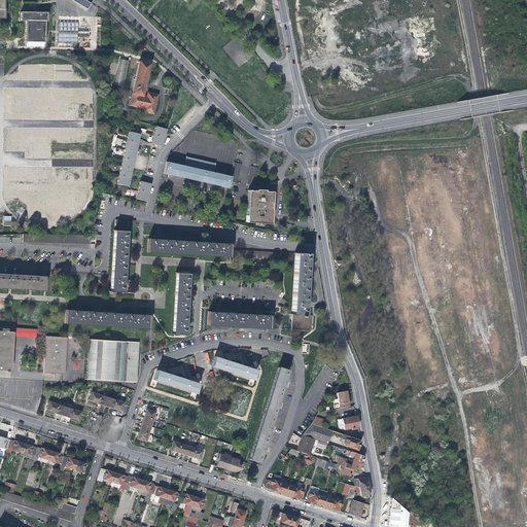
[(70,0),(88,10),(92,4),(84,0),(70,0)]
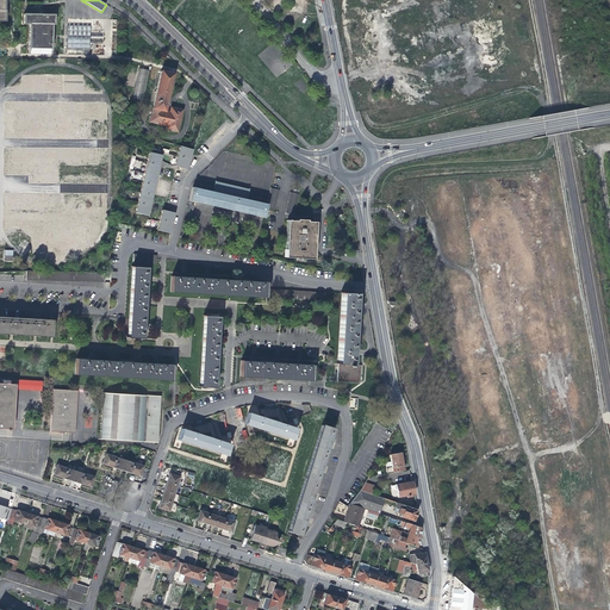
[(53,24),(55,25),(56,14),(24,14),(24,24),(29,24),(29,54),(51,54),(51,48),(53,24)]
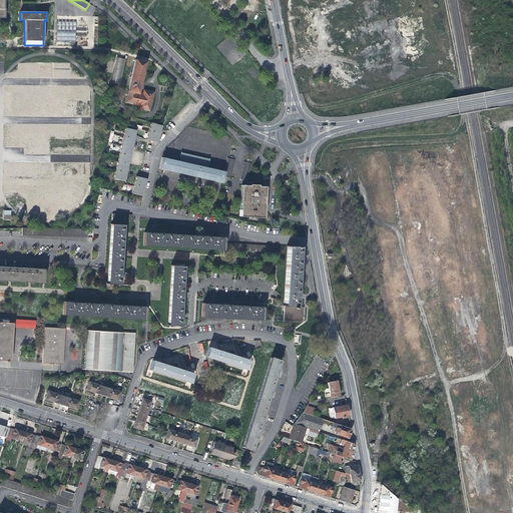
[(56,22),(56,41),(75,42),(75,23),(56,22)]
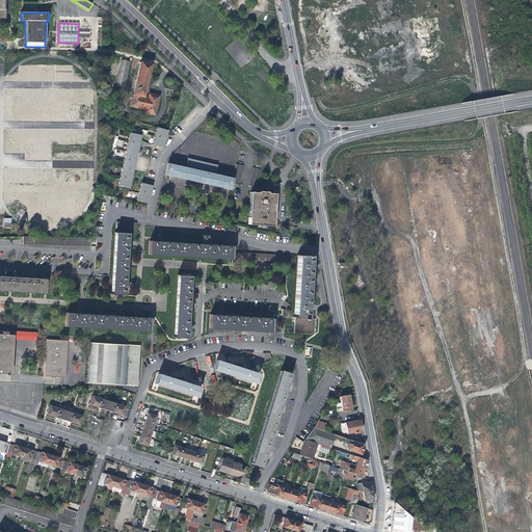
[(126,87),(130,60),(121,59),(116,85),(126,87)]
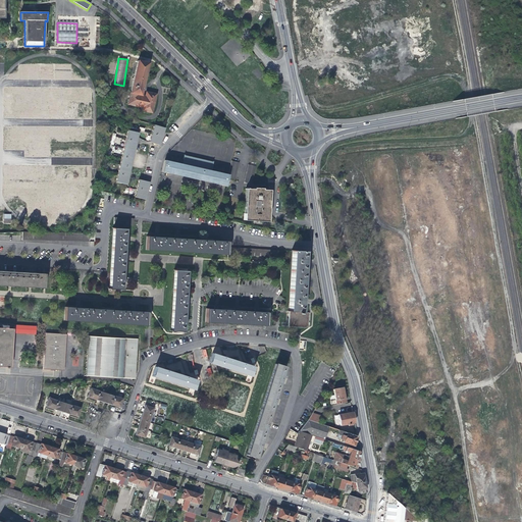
[(146,96),(141,95),(148,62),(138,60),(127,104),(143,107),(142,110),(152,112),(156,94),(147,92),(146,96)]
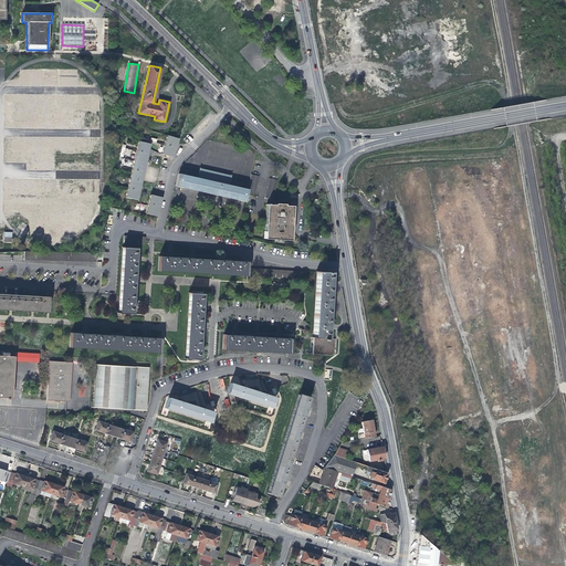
[(55,123),(55,128),(63,128),(63,130),(61,130),(61,133),(65,133),(65,129),(65,124),(65,118),(48,118),(48,123),(55,123)]
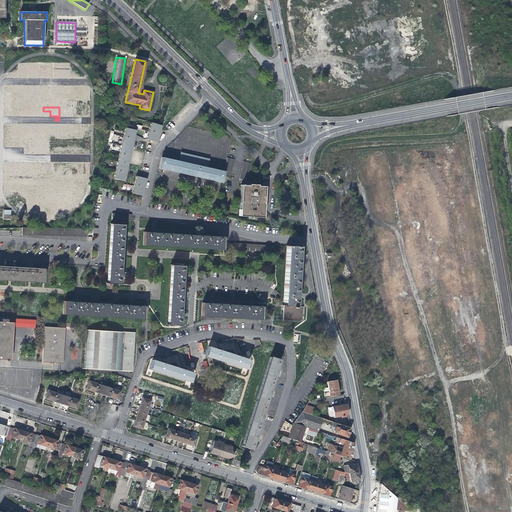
[(151,122),(148,131),(159,134),(160,130),(161,125),(151,122)]
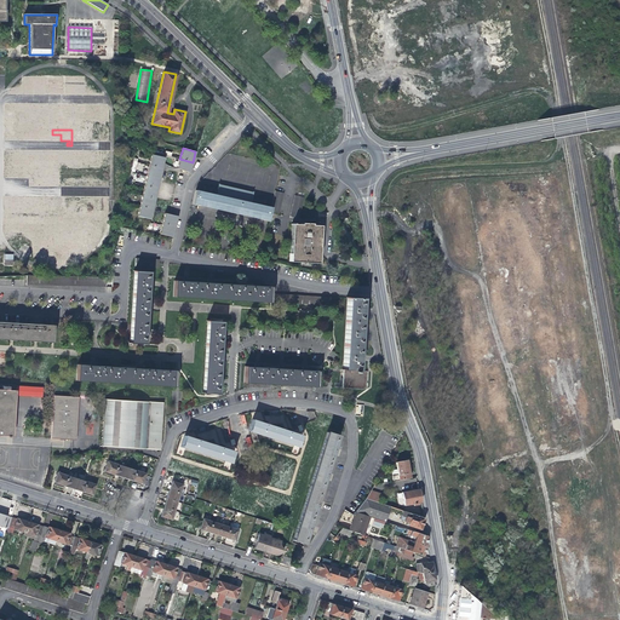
[(151,155),(149,166),(161,168),(162,165),(162,162),(164,158),(151,155)]
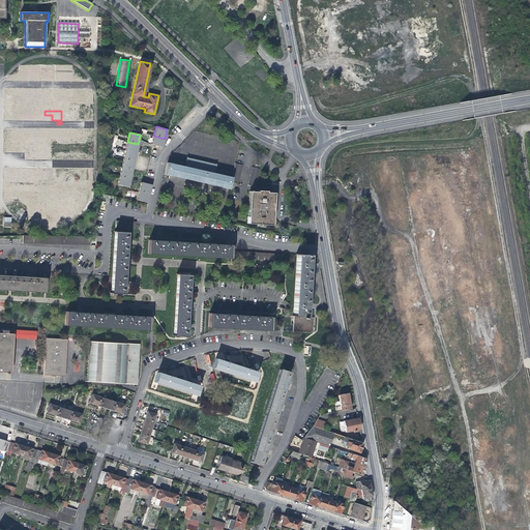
[(163,145),(165,139),(153,136),(151,144),(162,147),(163,145)]
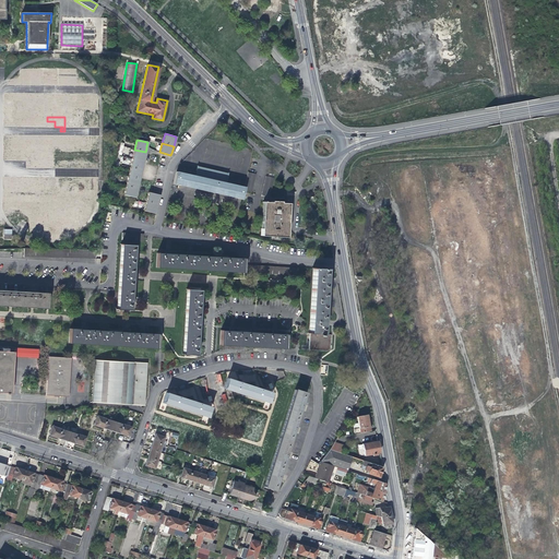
[(134,150),(132,158),(143,161),(144,156),(145,152),(134,150)]
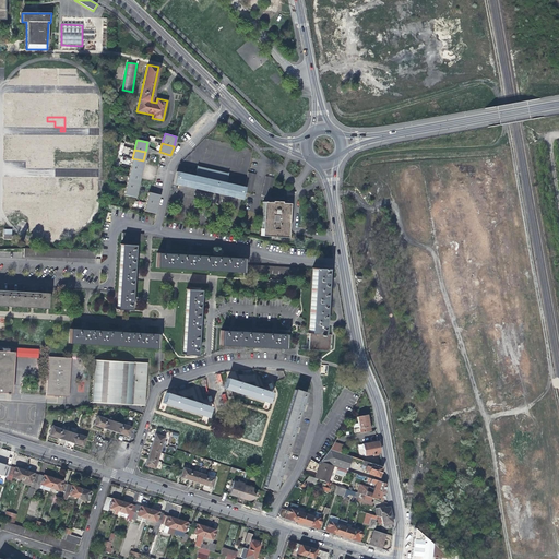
[(132,158),(130,167),(141,170),(142,165),(143,161),(132,158)]
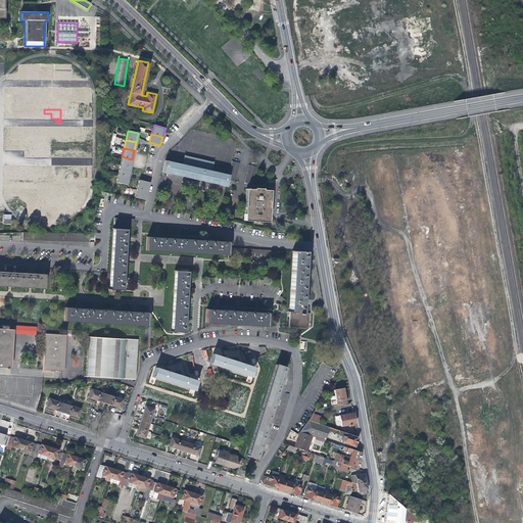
[(226,186),(228,179),(229,175),(223,173),(211,171),(212,165),(214,161),(184,154),(183,159),(182,163),(171,161),(164,159),(162,172),(226,186)]
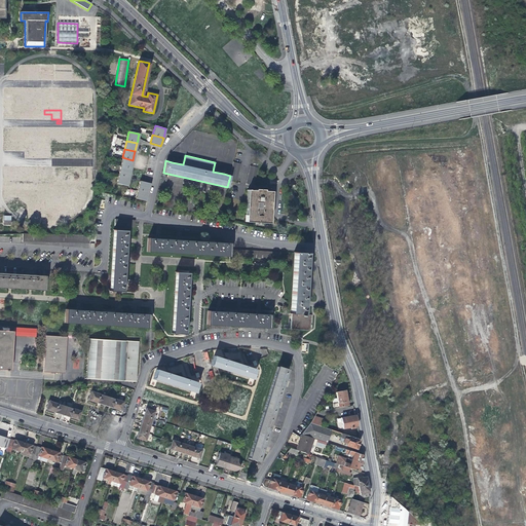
[(122,157),(120,166),(132,168),(133,163),(133,160),(122,157)]
